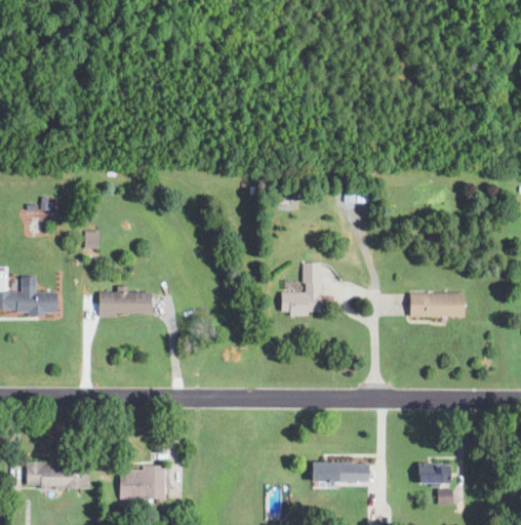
[(101,231),(86,231),(85,248),(101,248),(101,231)]
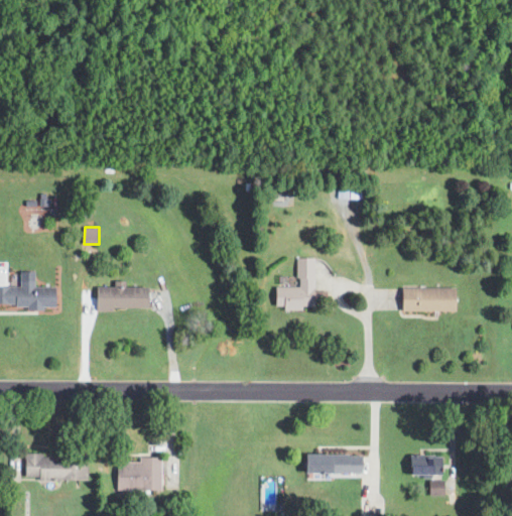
[(315,258),(299,258),(298,287),(276,287),(276,309),(315,309),(315,258)]
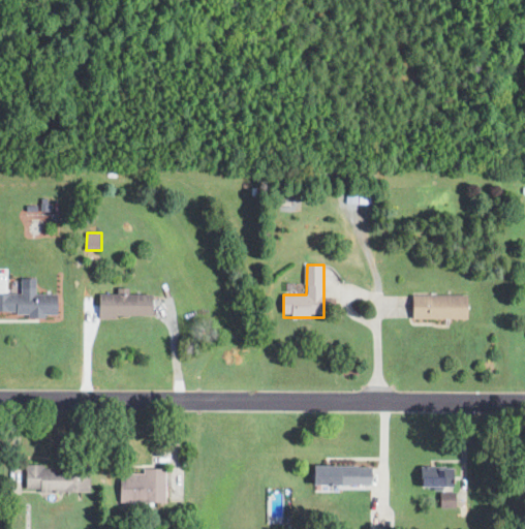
[(57,291),(22,291),(22,294),(0,294),(0,316),(58,315),(57,291)]
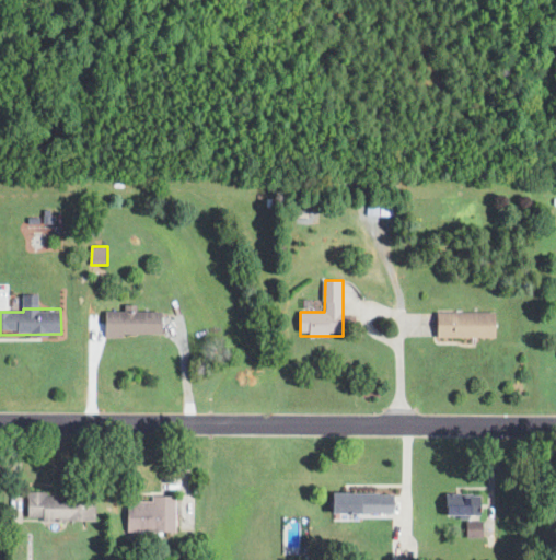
[(106,337),(161,337),(161,312),(106,312),(106,337)]
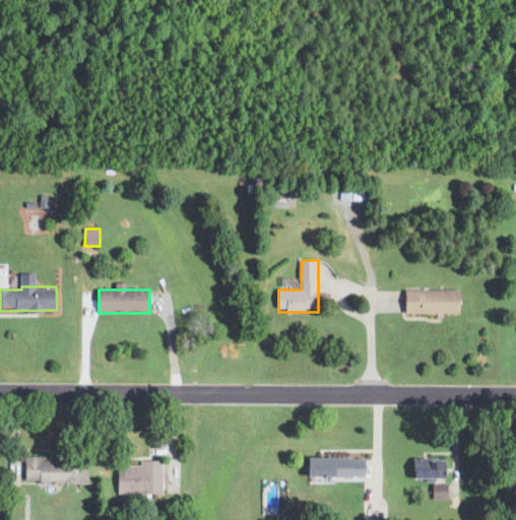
[(460,290),(406,290),(406,314),(460,314),(460,290)]
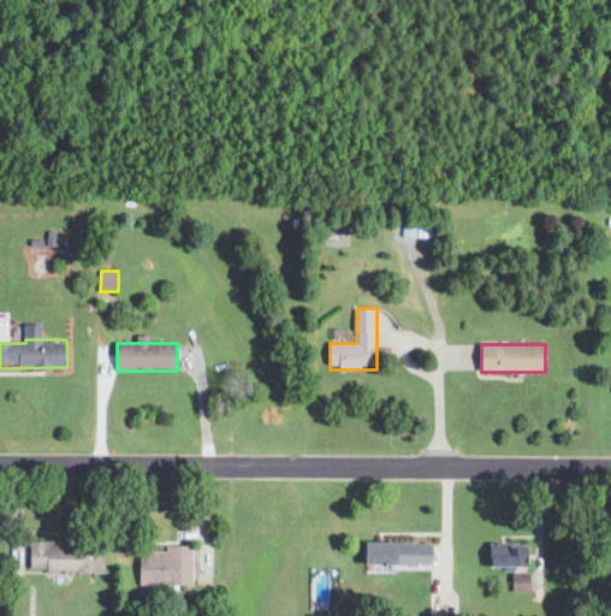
[(106,542),(31,540),(30,572),(105,573),(106,542)]
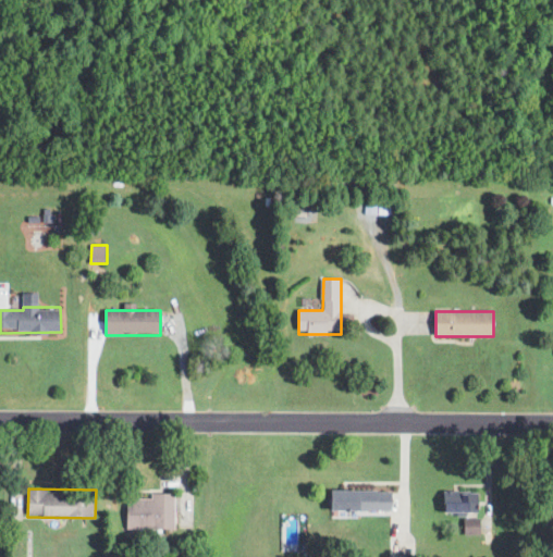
[(330,510),(393,510),(393,490),(330,490),(330,510)]
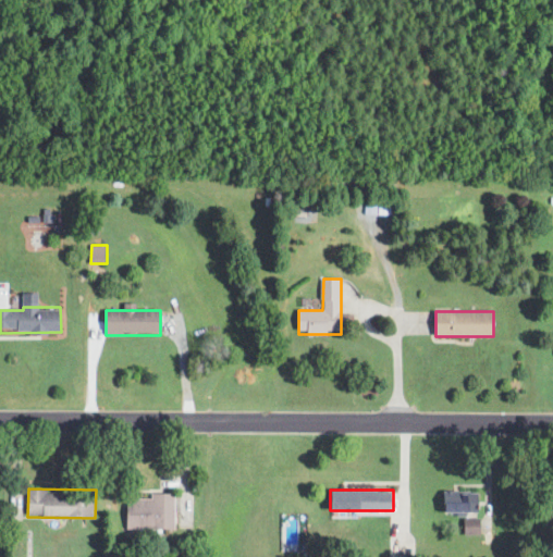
[(444,512),(479,512),(479,491),(444,491),(444,512)]
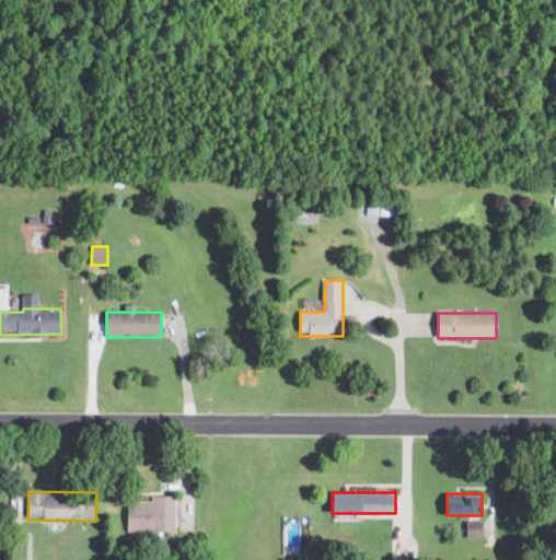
[(176,533),(176,497),(153,497),(153,501),(128,501),(128,533),(176,533)]
